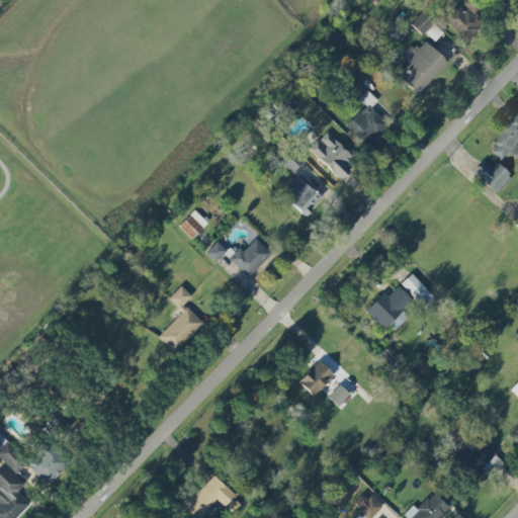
[(465,41),(484,24),(467,8),(463,12),(457,5),(444,18),(465,41)]
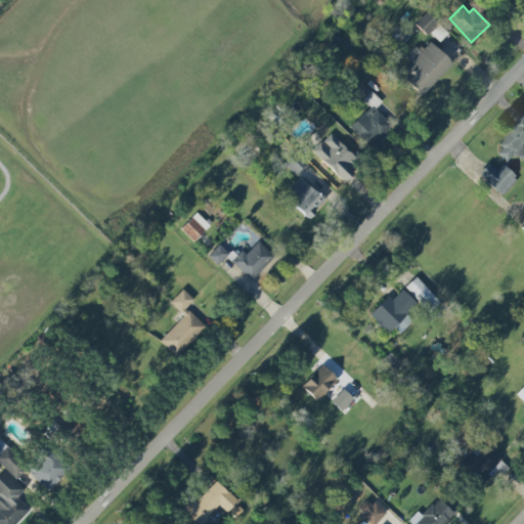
[(447,34),(427,12),(415,24),(427,37),(431,33),(438,42),(447,34)]
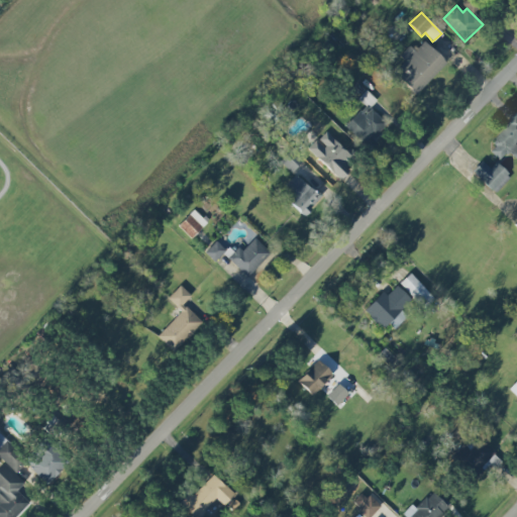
[(410,44),(400,57),(405,62),(393,74),(416,96),(446,63),(423,41),(416,49),(410,44)]
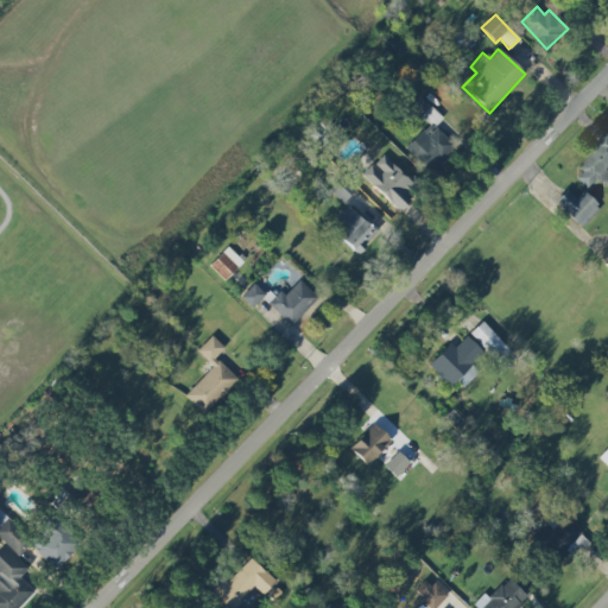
[(406,149),(431,171),(455,146),(435,127),(443,119),(432,108),(423,119),(429,124),(406,149)]
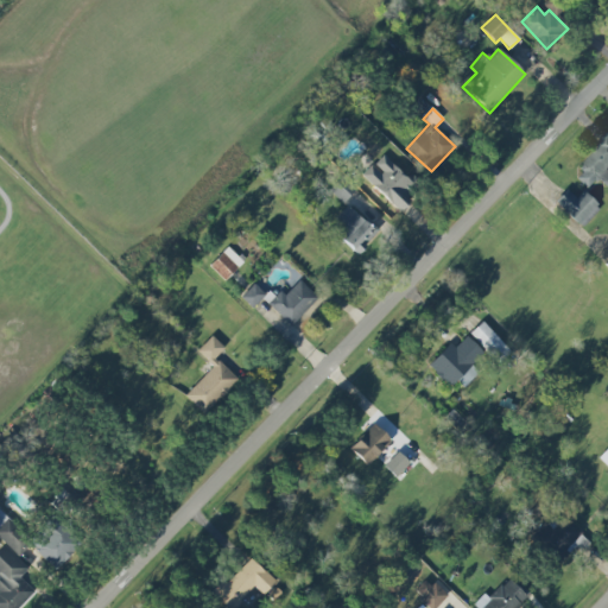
[(607,185),(607,139),(572,172),(587,189),(599,178),(606,188),(607,185)]
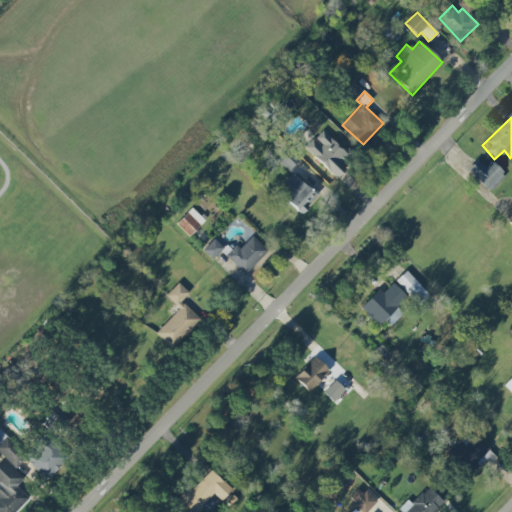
[(335,178),(352,159),(322,131),(304,149),(335,178)]
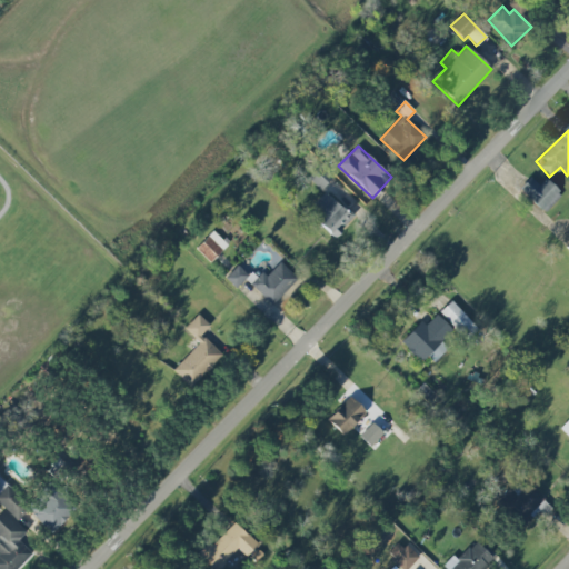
[(546,179),(539,186),(530,177),(518,189),(543,213),(561,195),(546,179)]
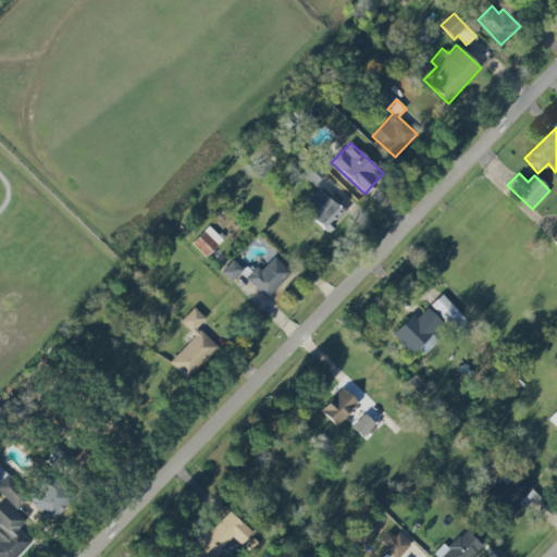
[(316,208),(309,218),(330,233),(346,211),(316,189),(307,201),(316,208)]
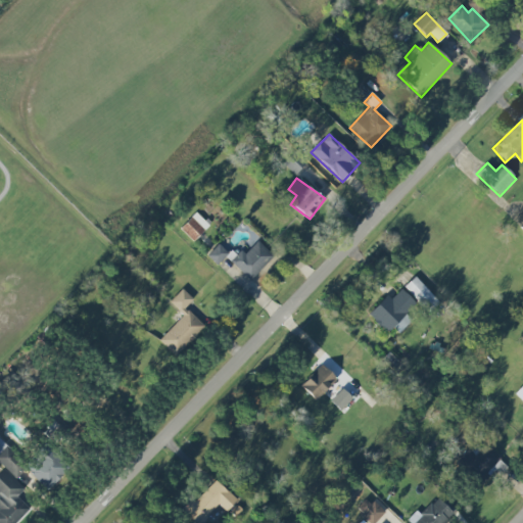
[(180,229),(193,242),(209,225),(195,212),(180,229)]
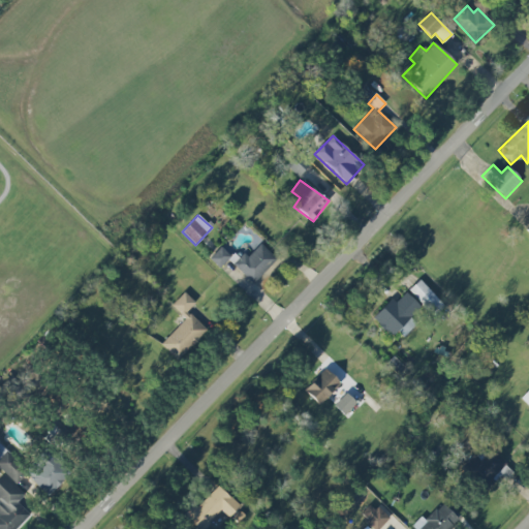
[(253,284),(276,259),(260,244),(248,257),(243,253),(232,265),(253,284)]
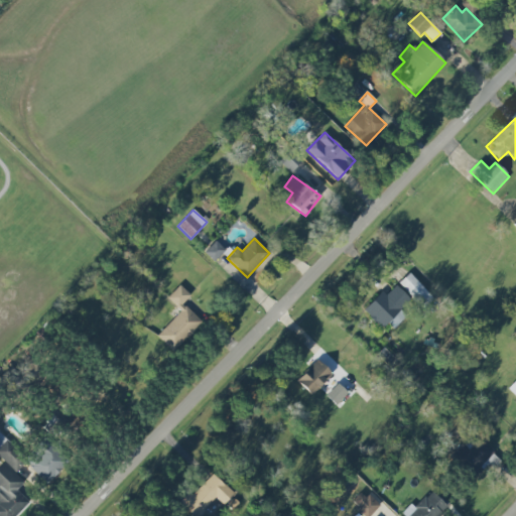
[(225,250),(216,241),(205,252),(214,261),(225,250)]
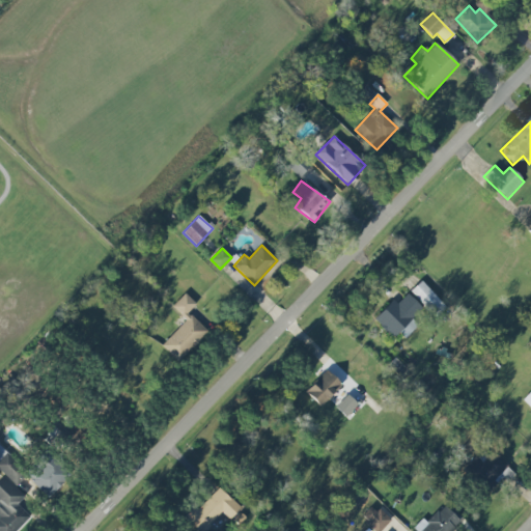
[(435,317),(446,307),(421,281),(410,291),(435,317)]
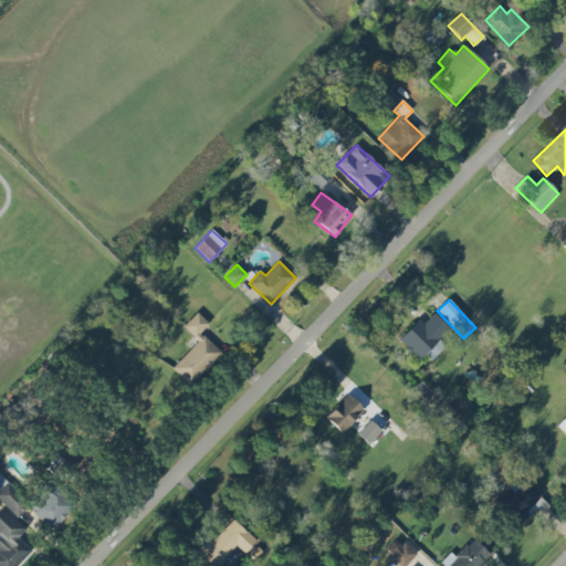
[(198,341),(171,369),(190,386),(221,353),(200,333),(209,324),(197,313),(184,327),(198,341)]
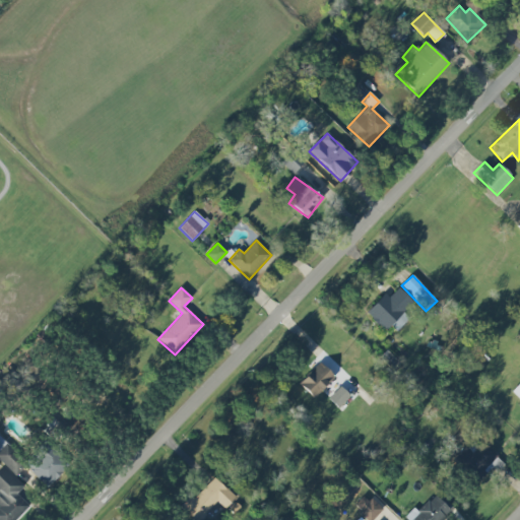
[(366,313),(385,331),(390,325),(397,331),(409,318),(404,313),(412,304),(397,289),(389,298),(384,294),(366,313)]
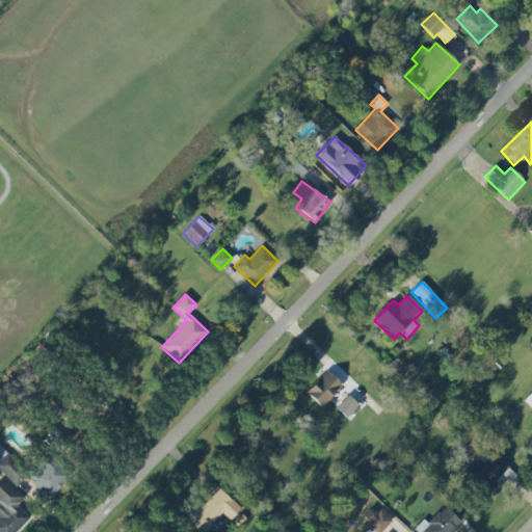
[(306,393),(322,407),(342,386),(326,371),(306,393)]
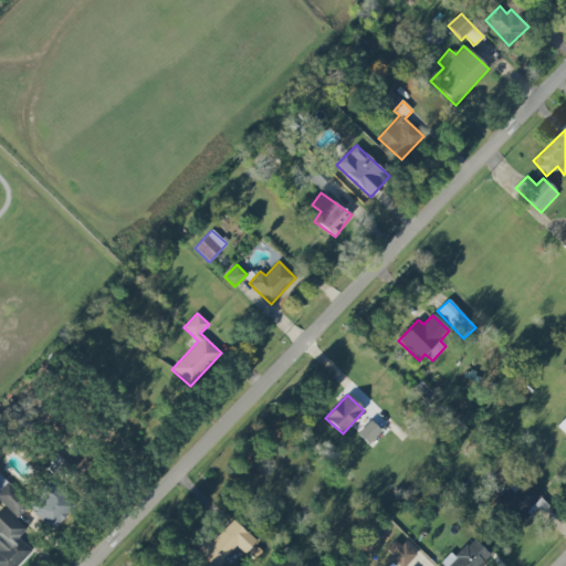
[(565,416),(556,427),(565,436),(565,416)]
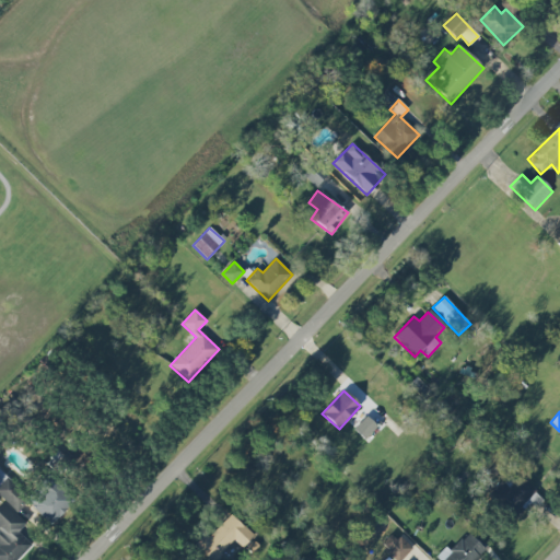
[(364,440),(376,427),(366,416),(353,430),(364,440)]
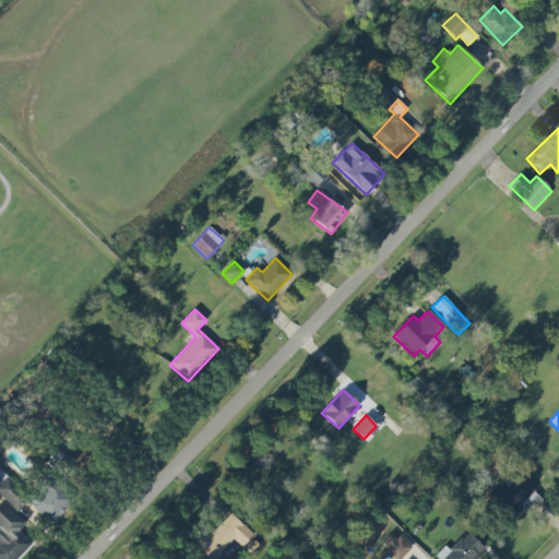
[(19,558),(33,545),(19,531),(26,522),(16,512),(28,500),(0,472),(0,494),(7,500),(0,506),(0,558),(19,558)]
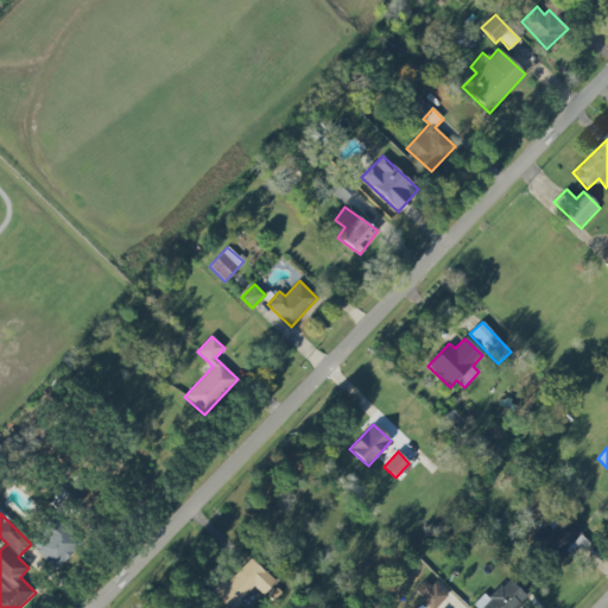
[(590,542),(564,518),(552,530),(544,523),(527,540),(556,568),(575,546),(581,552),(590,542)]
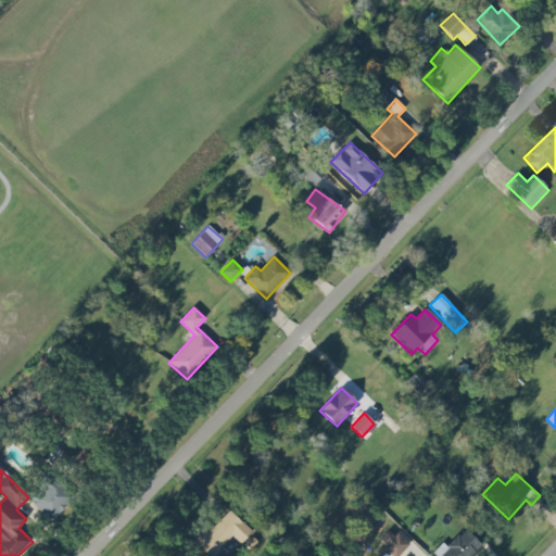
[(47,522),(74,505),(54,475),(27,491),(47,522)]
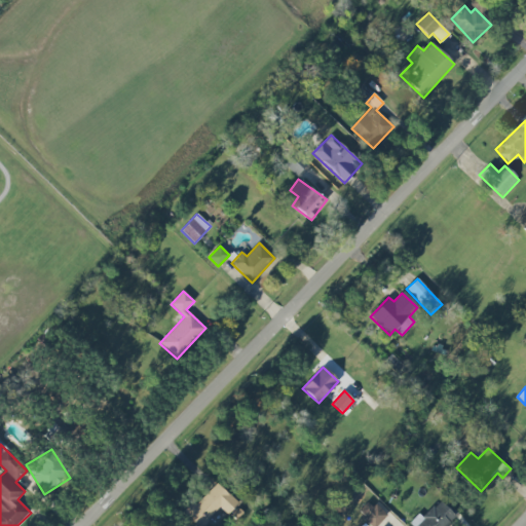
[(238,503),(217,483),(195,505),(191,501),(182,513),(196,525),(201,525),(220,508),(228,515),(238,503)]
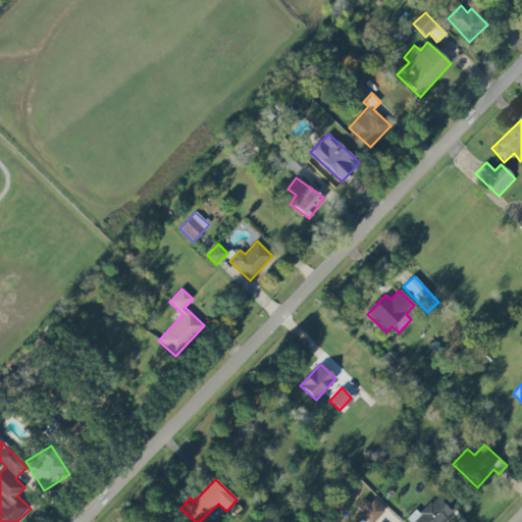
[(373,521),(383,513),(367,497),(355,509),(368,521),(373,521)]
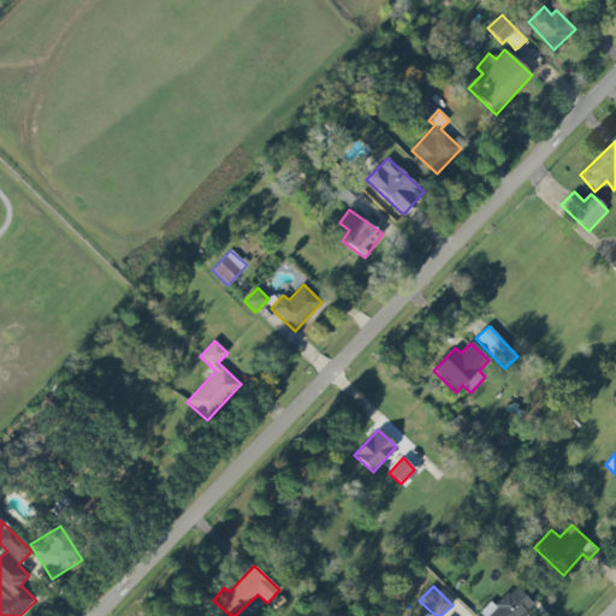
[(486,615),(525,615),(534,608),(515,586),(493,606),(491,603),(481,611),(486,615)]
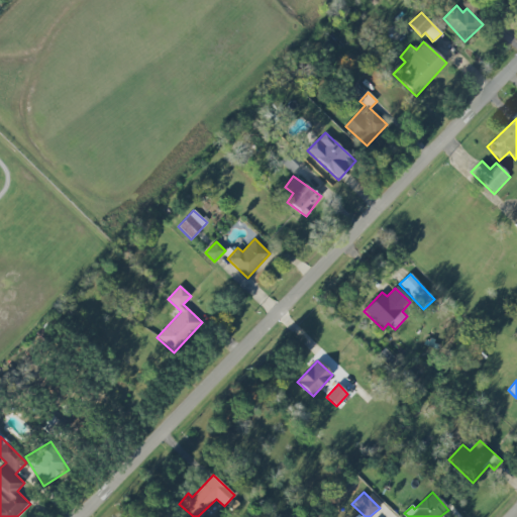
All buildings are outlined.
